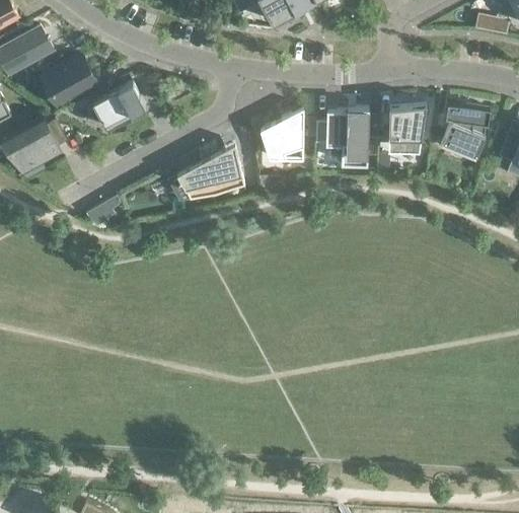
[(7,0),(0,0),(0,29),(18,19),(7,0)]
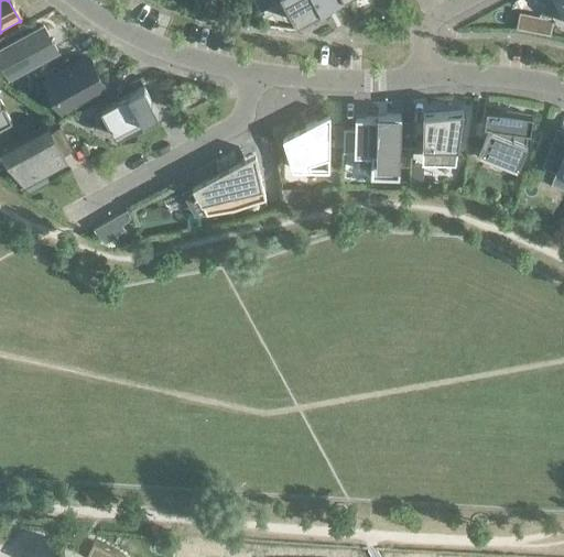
[(312,0),(280,0),(295,29),(321,15),(312,0)]
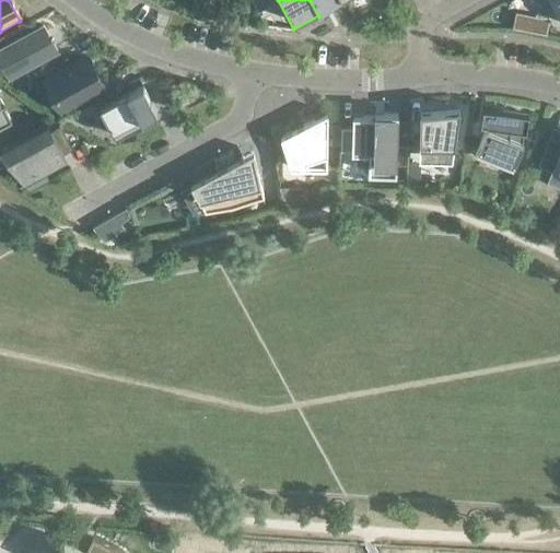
[(339,0),(310,0),(318,15),(341,2),(339,0)]
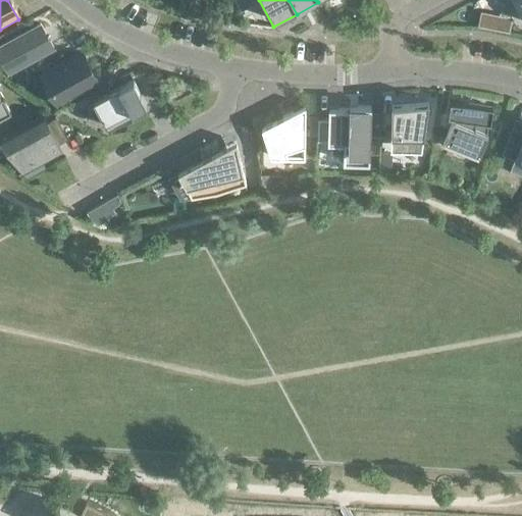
[(521,0),(512,0),(521,18),(521,0)]
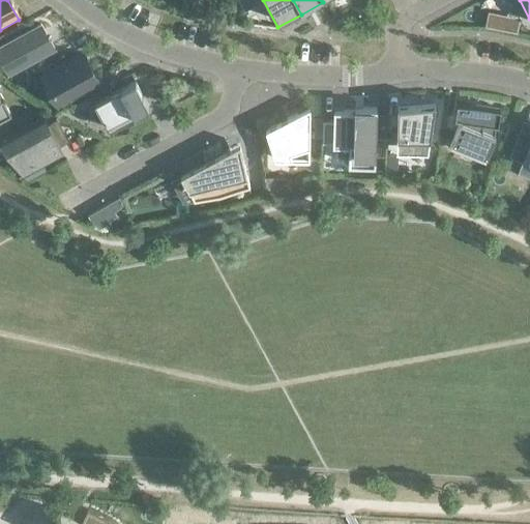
[(0,67),(1,67),(8,81),(23,73),(54,55),(40,30),(0,51),(0,67)]
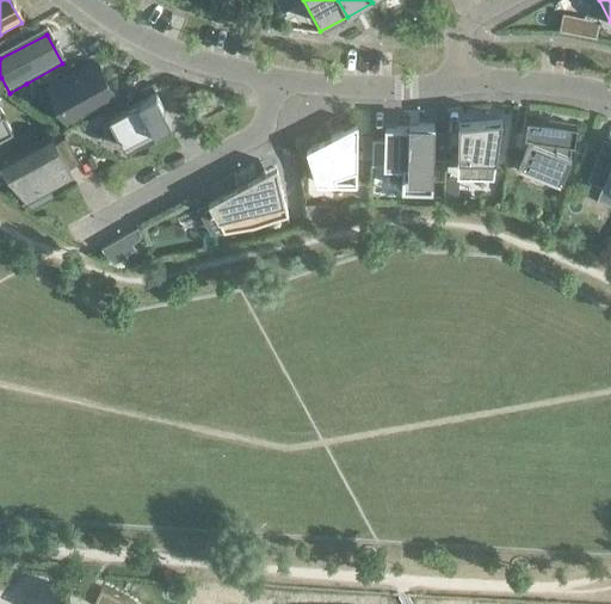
[(112,99),(96,71),(50,96),(66,124),(112,99)]
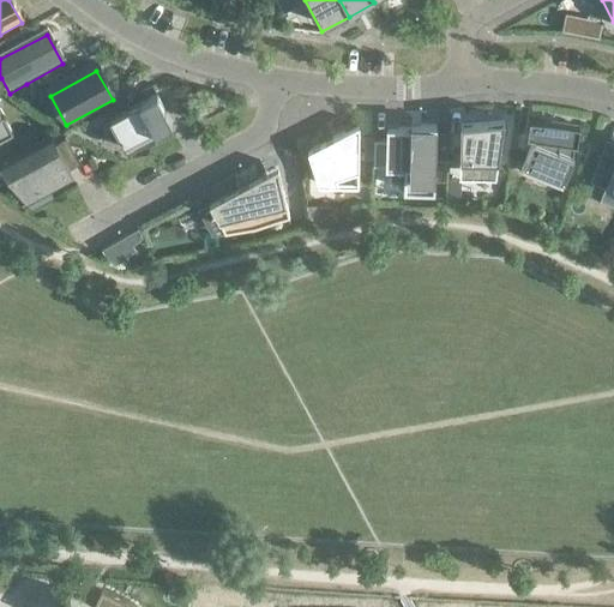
[(109,126),(126,155),(172,130),(156,101),(109,126)]
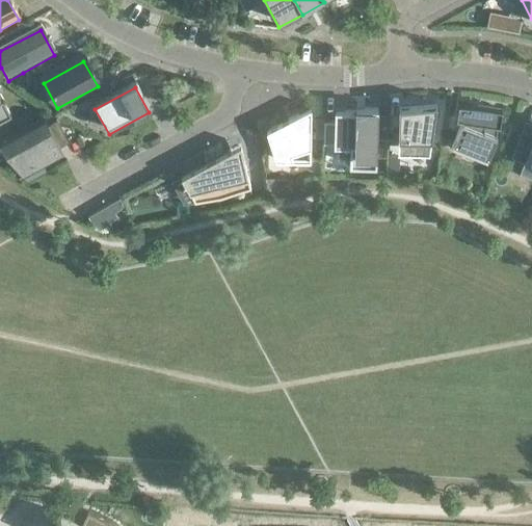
[(0,123),(10,117),(2,102),(0,103),(0,102),(0,123)]
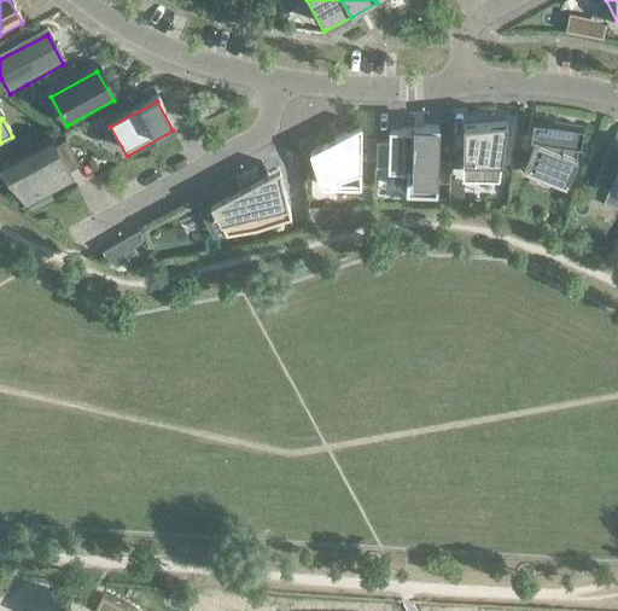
[(462,129),(461,182),(499,184),(507,124),(462,129)]
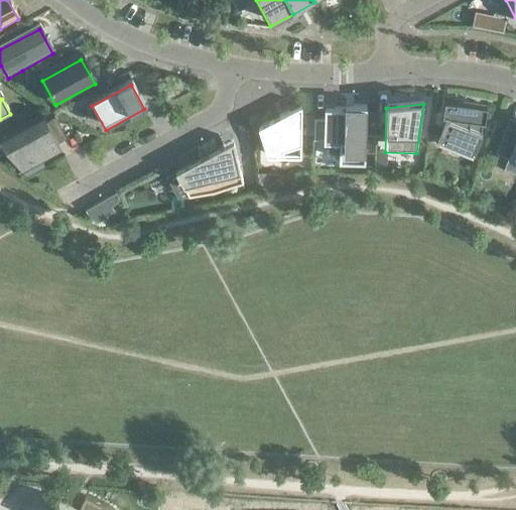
[(483,125),(485,126),(487,111),(475,108),(467,107),(455,106),(444,105),(442,120),(448,120),(447,124),(437,148),(441,150),(442,148),(469,159),(468,160),(472,162),(482,137),(481,137),(483,125)]
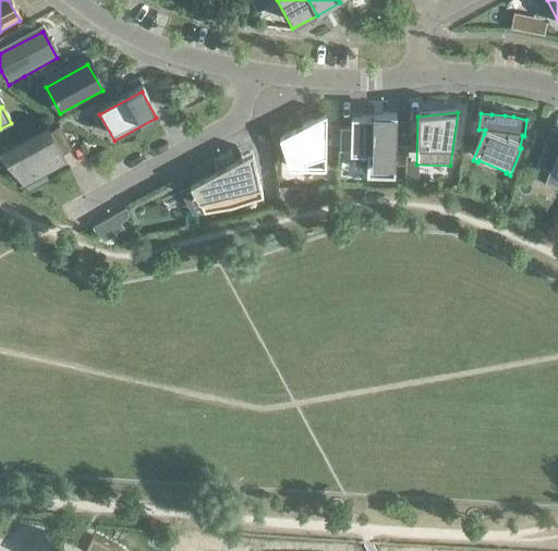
[(325,173),(326,118),(279,143),(289,173),(325,173)]
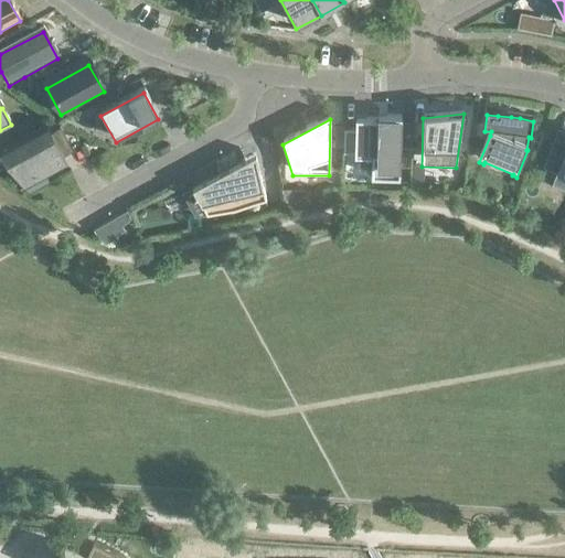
[(386,124),(355,122),(355,135),(344,135),(343,158),(354,158),(354,161),(372,161),(371,181),(400,181),(401,120),(386,120),(386,124)]
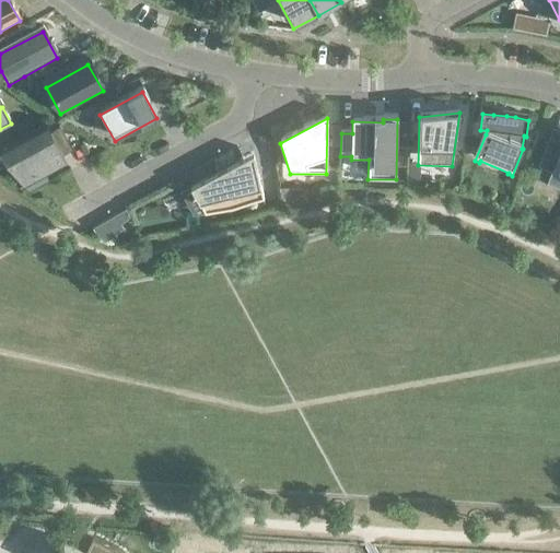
[(47,127),(0,152),(0,159),(28,193),(47,184),(42,174),(63,163),(61,159),(71,154),(59,132),(49,138),(45,130),(47,128),(47,127)]
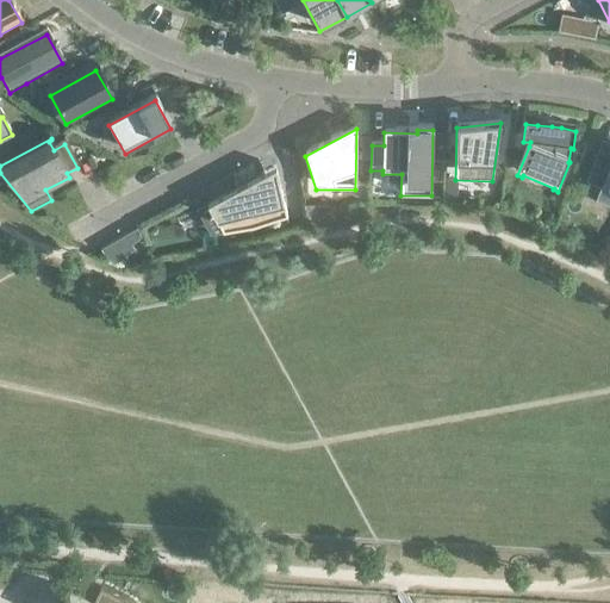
[(609,157),(599,154),(586,186),(609,196),(609,157)]
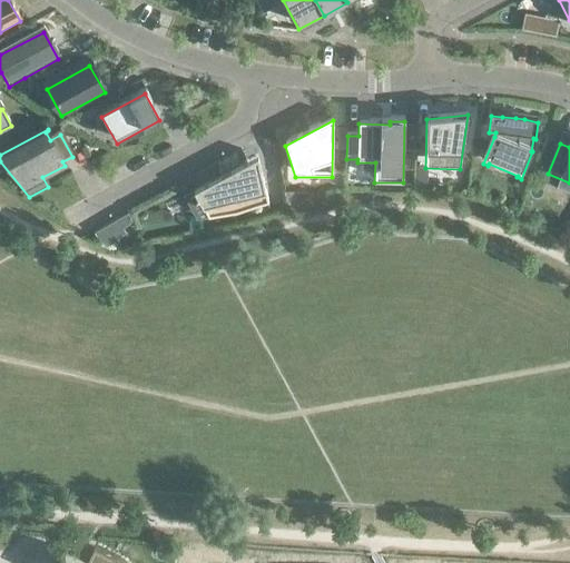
[(257,160),(194,195),(208,221),(236,217),(268,207),(257,160)]
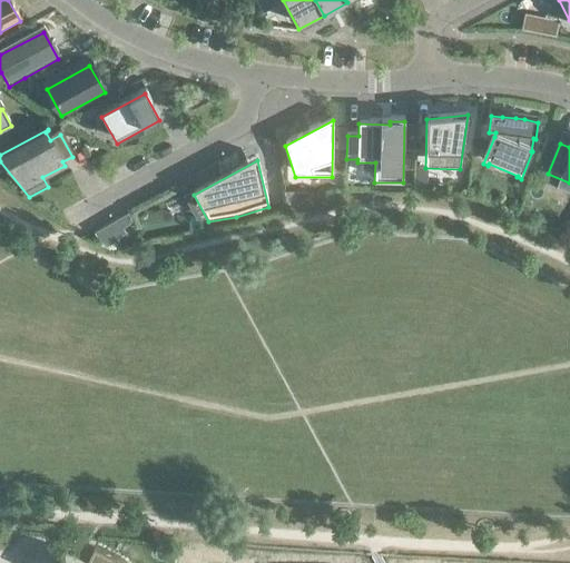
[(65,555),(60,562),(112,562),(94,553),(89,562),(78,562),(65,555)]
